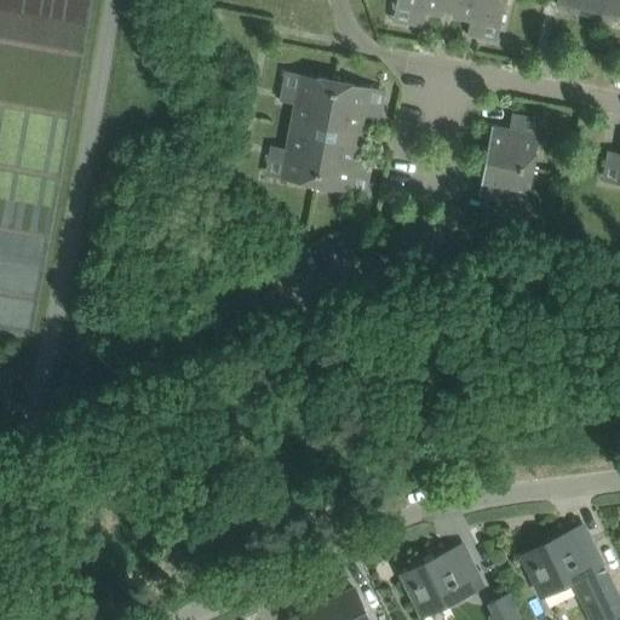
[(447,0),(451,1),(451,0),(396,0),(396,5),(414,9),(412,24),(423,26),(426,11),(443,15),(446,0),(447,0)]
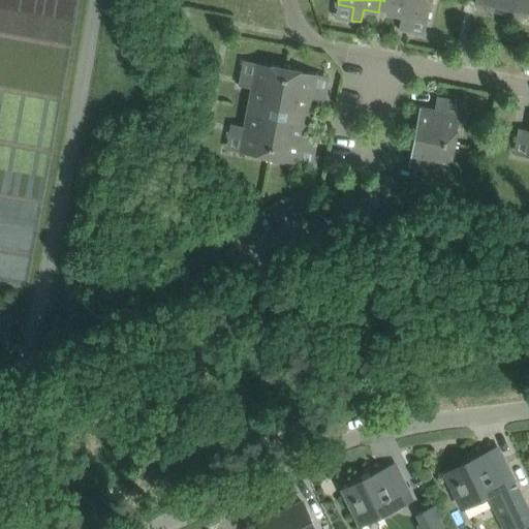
[(384,0),(384,1),(389,1),(386,14),(401,17),(399,29),(408,31),(411,19),(427,22),(431,0),(384,0)]
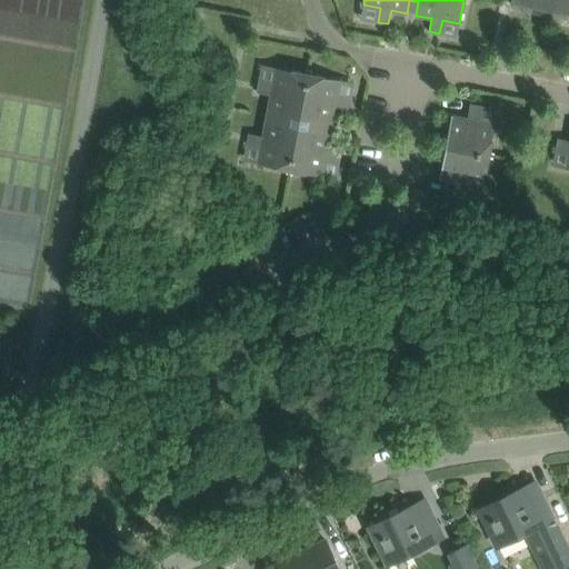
[(568,0),(555,0),(553,9),(568,11),(568,0)]
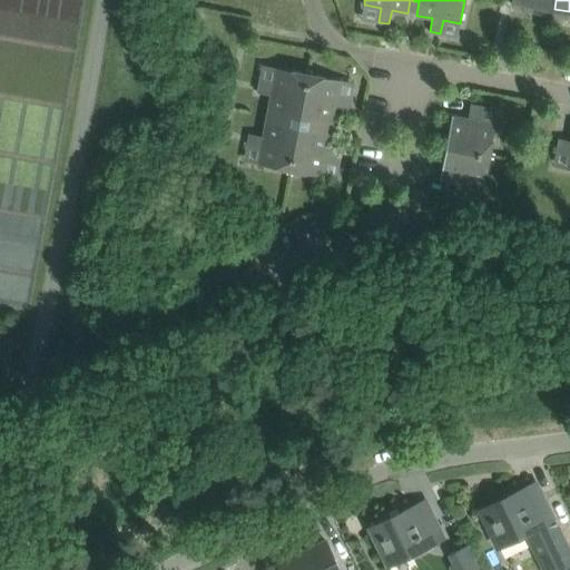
[(267,116),(300,121),(308,74),(276,67),(274,84),(259,81),(258,92),(272,95),(267,116)]
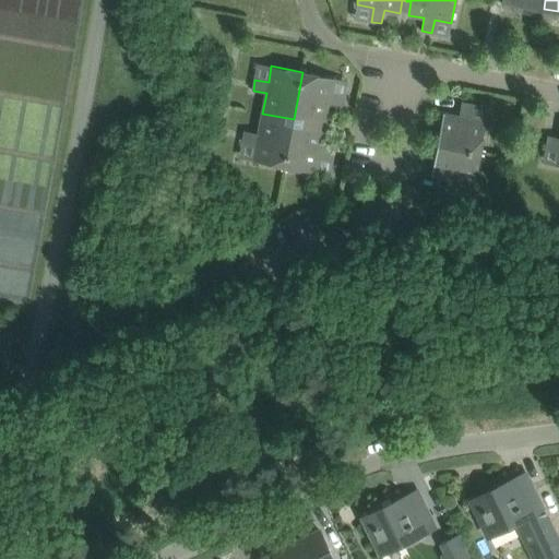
[(334,78),(302,72),(294,119),(312,122),(313,118),(326,120),(330,105),(343,107),(344,97),(331,95),(334,78)]
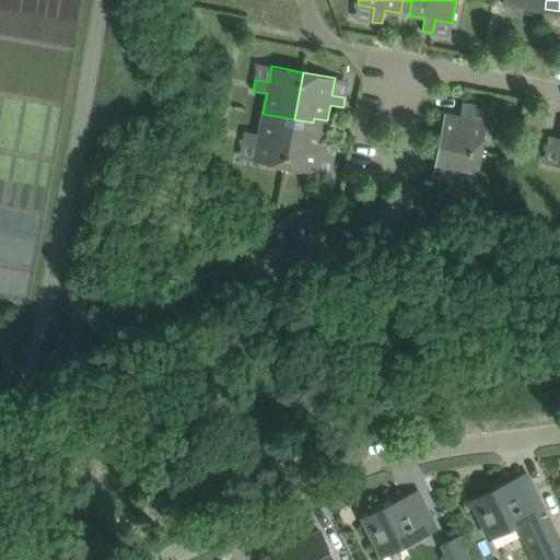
[(487,120),(470,117),(473,104),(463,102),(459,116),(444,113),(439,144),(481,152),(487,120)]
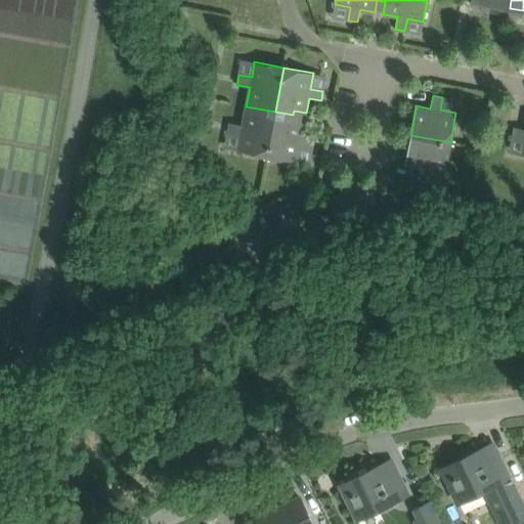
[(267,156),(275,112),(246,106),(243,125),(230,122),(228,132),(241,134),(237,150),(267,156)]
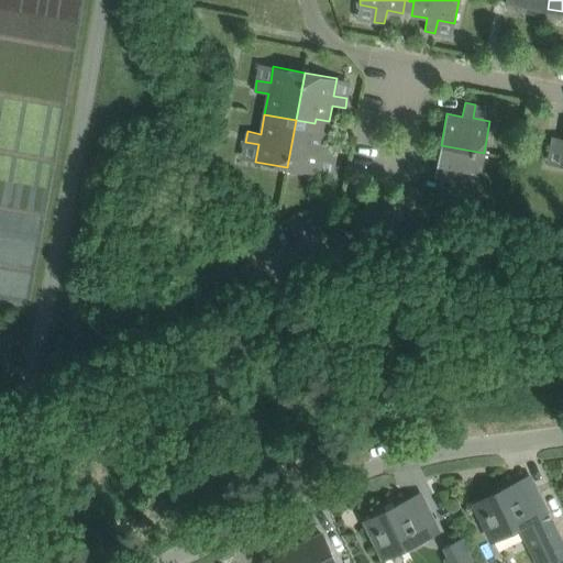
[(313,128),(315,123),(296,120),(287,167),(319,174),(322,157),(335,159),(338,148),(323,146),(327,130),(313,128)]
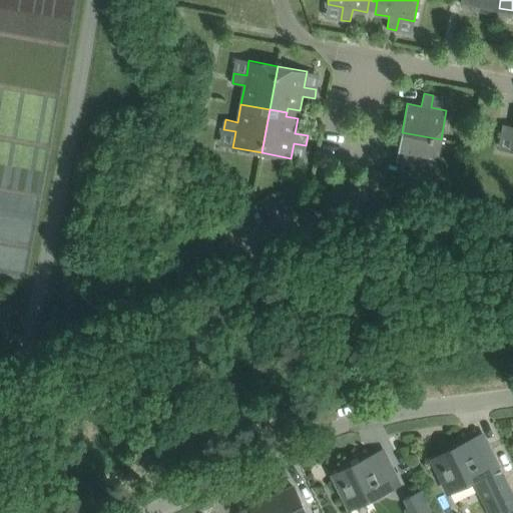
[(512,151),(512,125),(503,124),(502,133),(512,135),(512,140),(511,151),(512,151)]
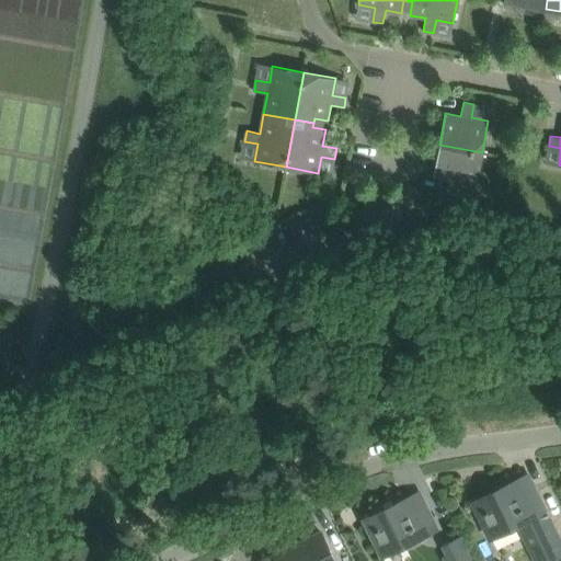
[(477,184),(482,152),(439,145),(433,175),(448,179),(446,193),(457,195),(459,181),(477,184)]
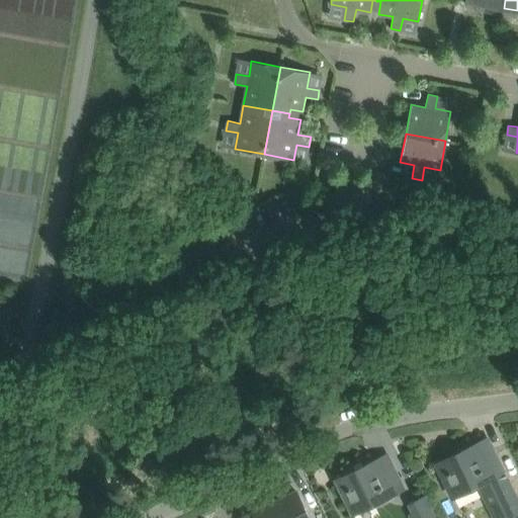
[(452,497),(480,484),(496,517),(505,517),(517,512),(517,503),(492,448),(480,454),(475,444),(436,462),(452,497)]
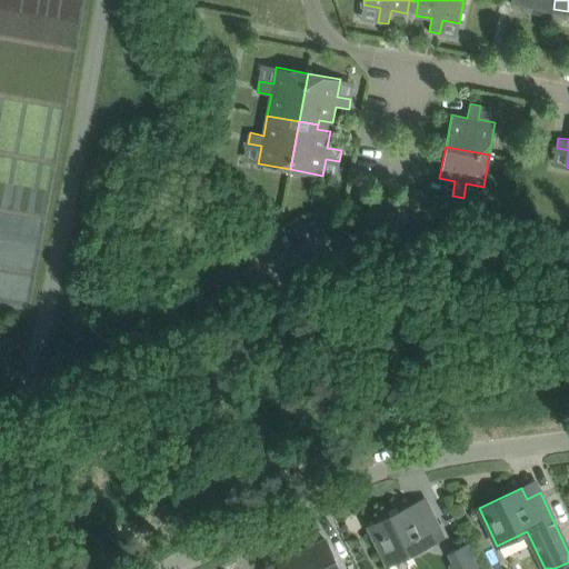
[(369,526),(388,563),(442,537),(430,510),(417,517),(411,506),(369,526)]
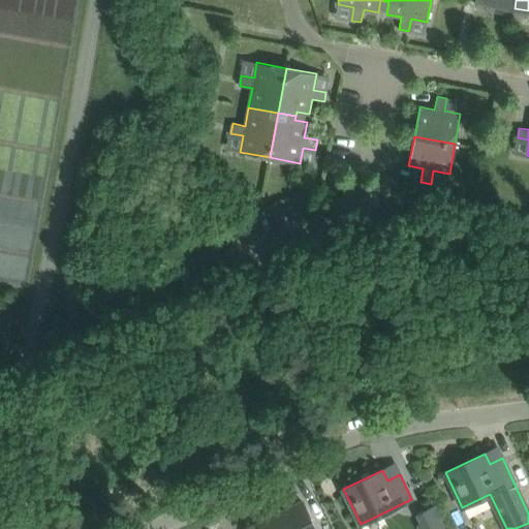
[(258,524),(260,528),(315,528),(303,502),(258,524)]
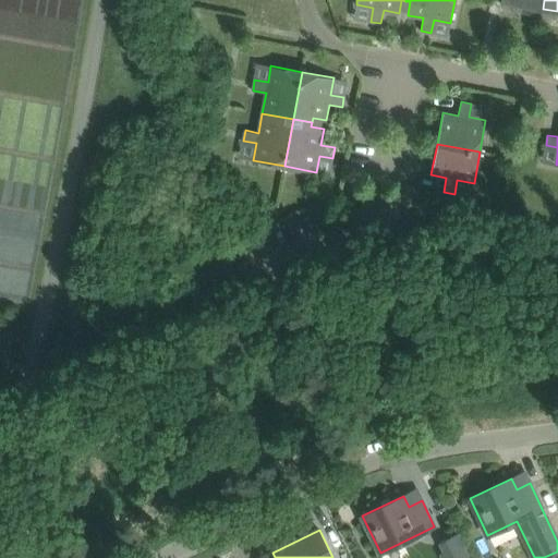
[(470,557),(458,533),(446,540),(455,557),(470,557)]
